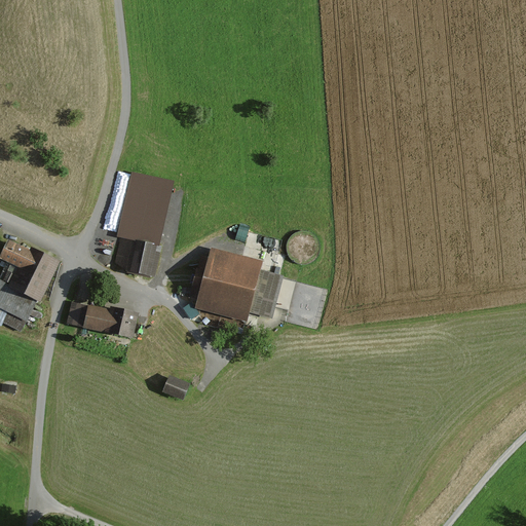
[(115,236),(121,237),(116,262),(125,270),(153,277),(161,248),(158,247),(175,182),(132,171),(115,236)]
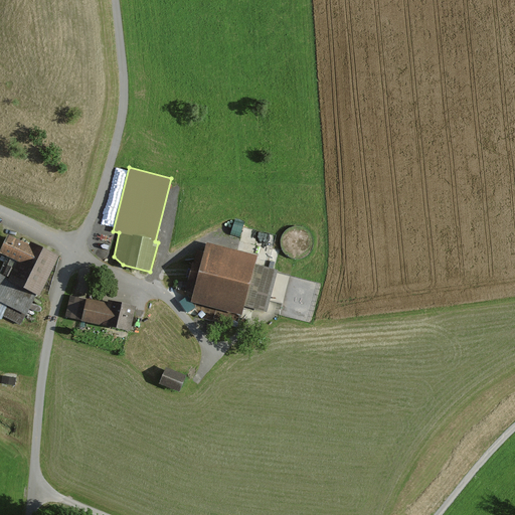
[(242,235),(245,222),(236,220),(234,234),(242,235)]
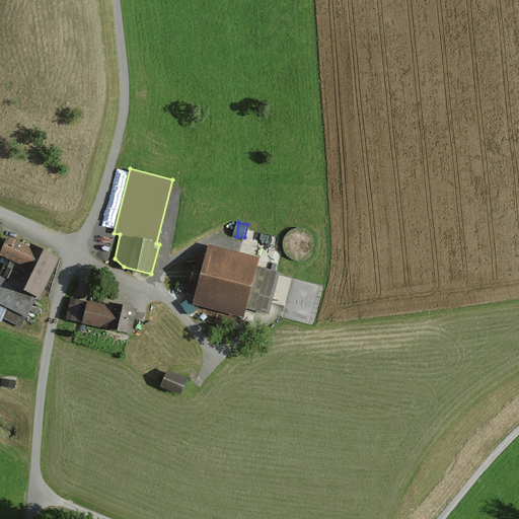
[(292,258),(309,247),(299,230),(281,242),(292,258)]
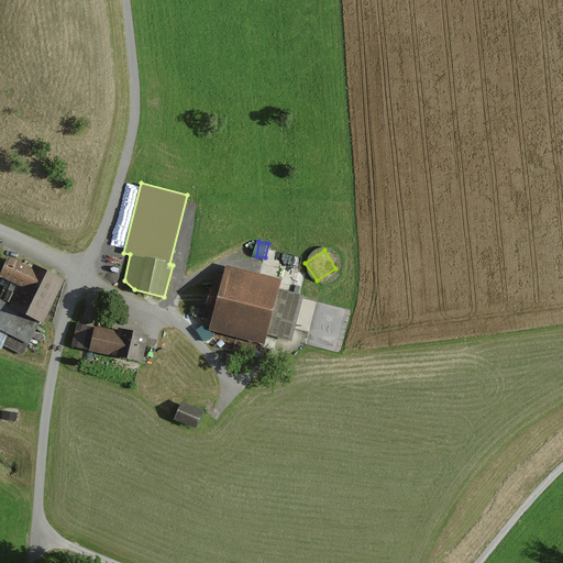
[(43,326),(65,284),(31,267),(30,271),(18,265),(8,261),(0,275),(15,283),(2,307),(0,305),(0,349),(2,350),(4,345),(23,355),(39,323),(43,326)]
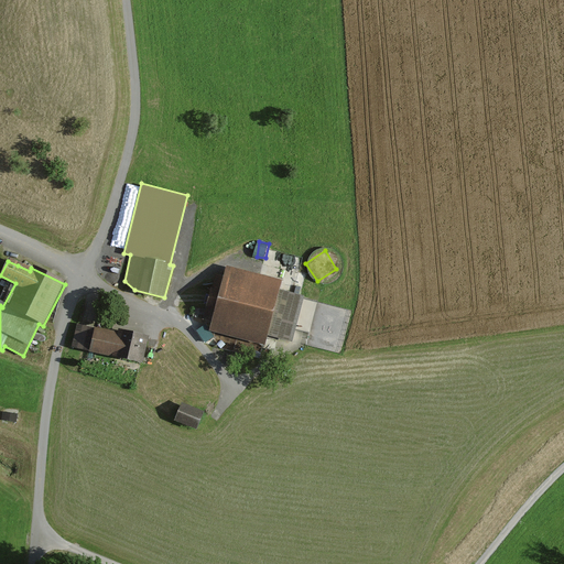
[(210,331),(263,346),(268,333),(291,339),(304,296),(279,289),(281,281),(228,266),(225,277),(217,274),(204,317),(213,321),(210,331)]
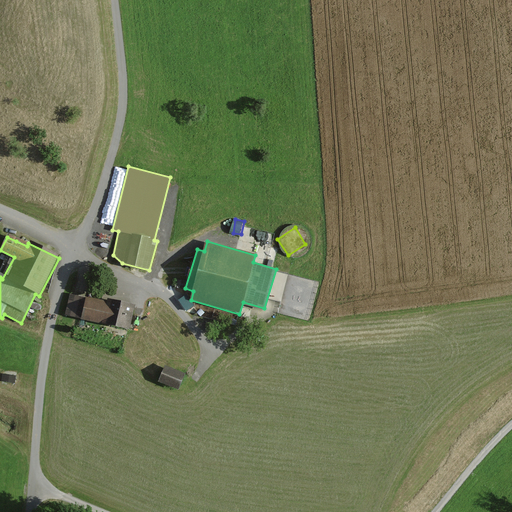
[(69,293),(64,314),(129,331),(136,305),(107,297),(106,302),(69,293)]
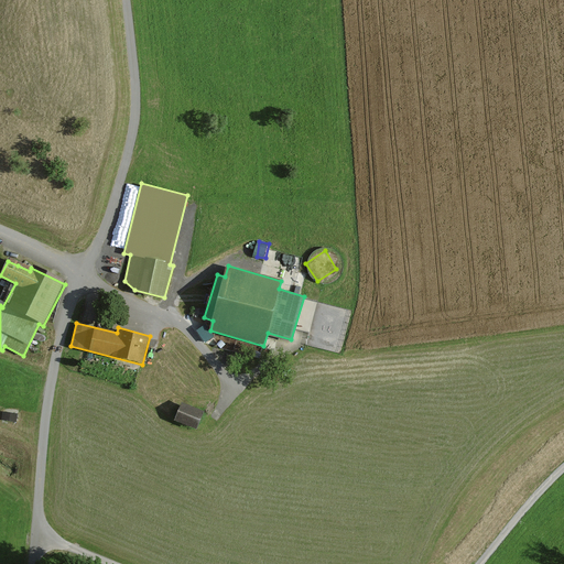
[(203,412),(184,403),(175,422),(194,431),(203,412)]
